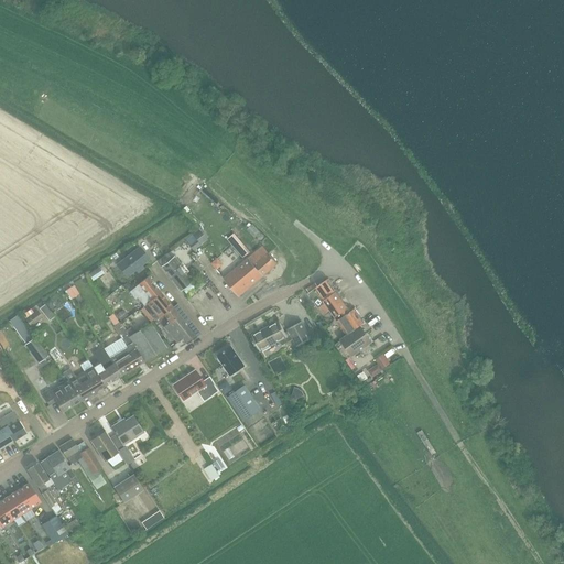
[(229,219),(223,224),(227,230),(234,226),(229,219)]
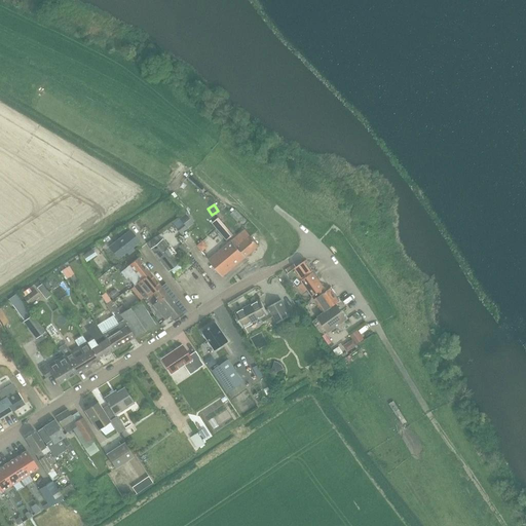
[(187,228),(193,224),(185,214),(180,219),(187,228)]
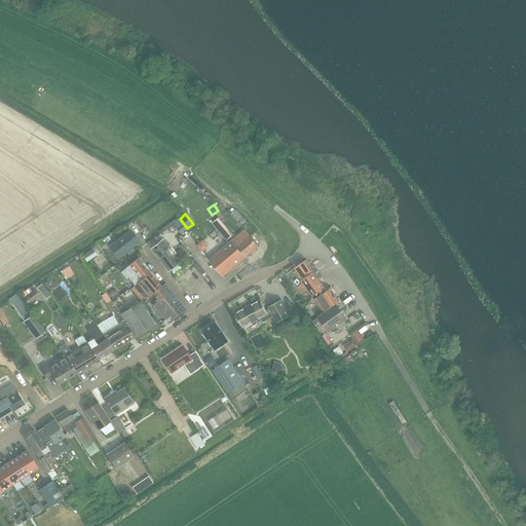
[(227,241),(233,236),(228,230),(226,231),(217,219),(212,223),(227,241)]
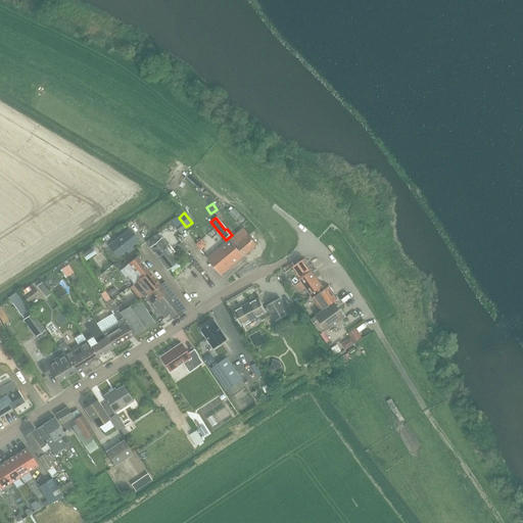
[(108,245),(117,257),(138,241),(129,229),(108,245)]
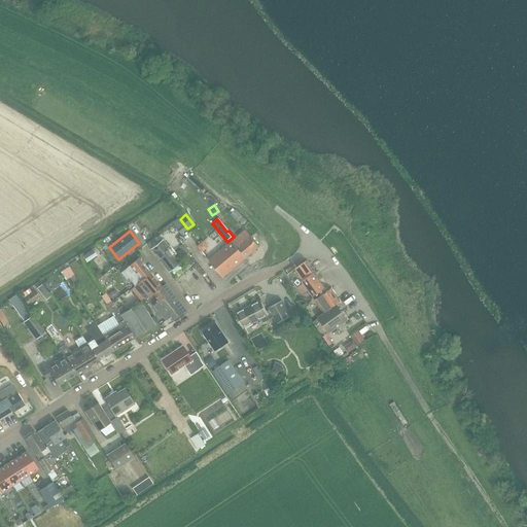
[(217,233),(206,244),(215,253),(226,242),(217,233)]
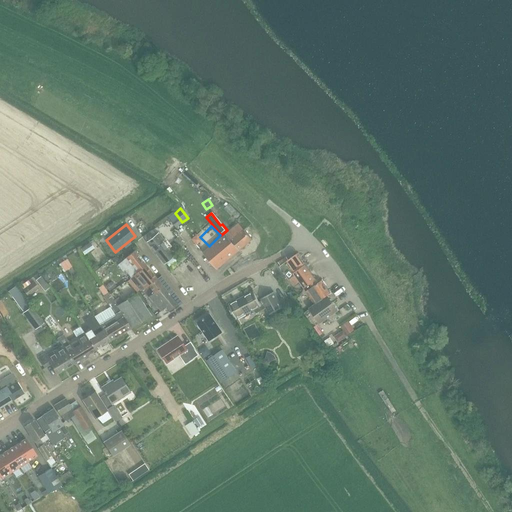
[(226,234),(203,253),(217,269),(252,240),(243,230),(240,233),(231,240),(226,234)]
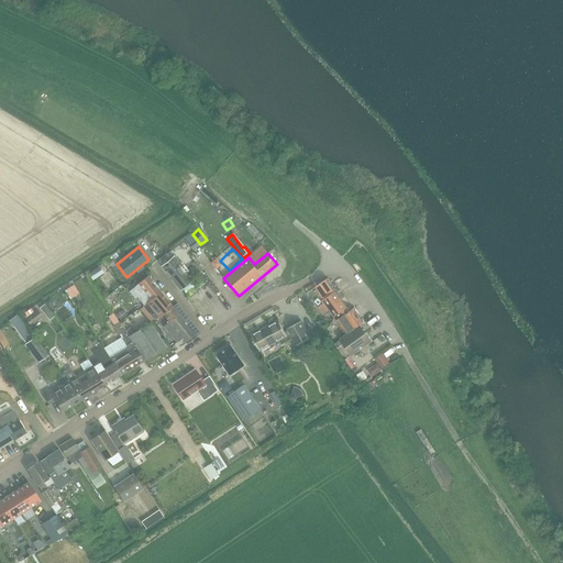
[(159,264),(179,290),(192,280),(174,257),(168,262),(166,260),(159,264)]
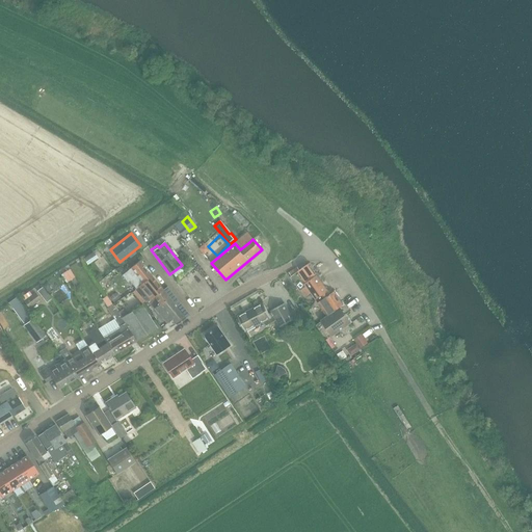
[(82,259),(86,265),(97,259),(92,253),(82,259)]
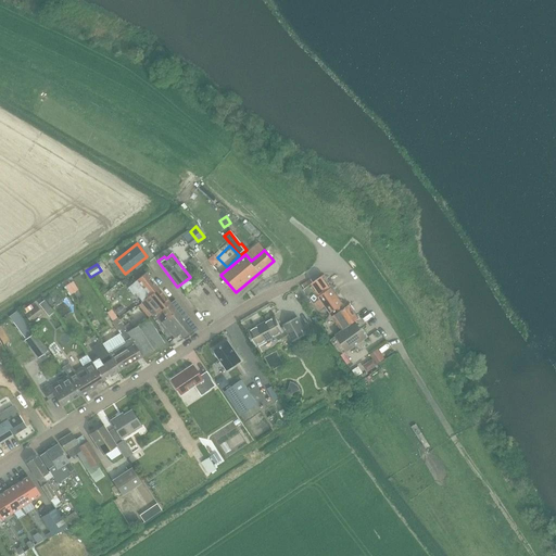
[(142,300),(158,288),(146,273),(128,287),(134,293),(136,292),(142,300)]
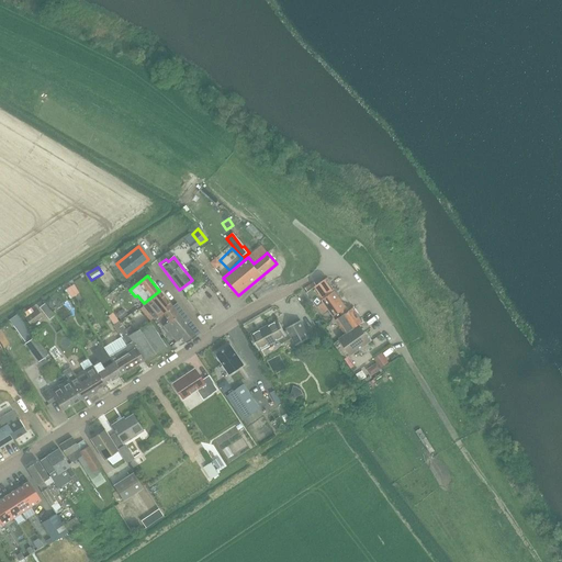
[(83,279),(76,284),(82,294),(90,289),(83,279)]
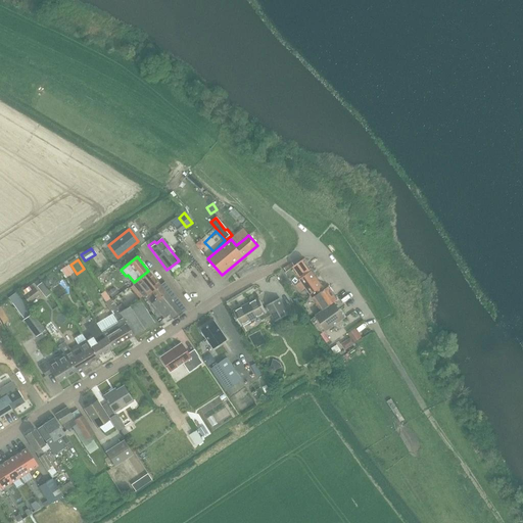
[(286,273),(295,286),(301,282),(311,295),(323,285),(304,259),(300,262),(299,262),(297,263),(297,264),(286,273)]
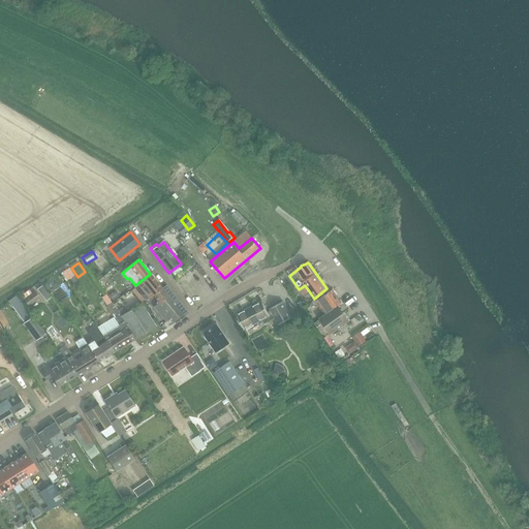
[(150,274),(135,285),(134,286),(146,301),(154,294),(161,288),(151,275),(150,274)]
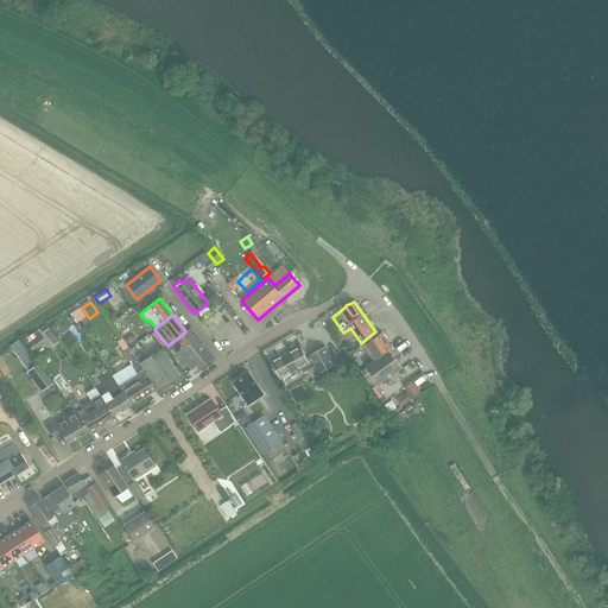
[(80,343),(89,335),(80,324),(70,333),(80,343)]
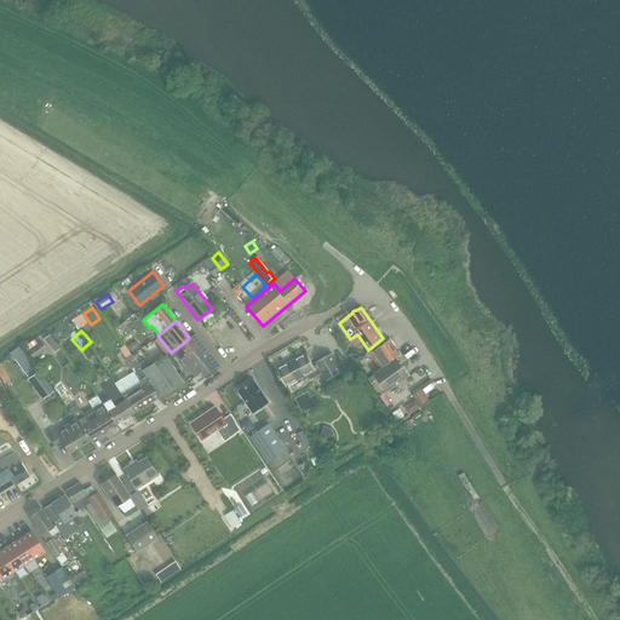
[(49,334),(42,339),(53,352),(59,348),(49,334)]
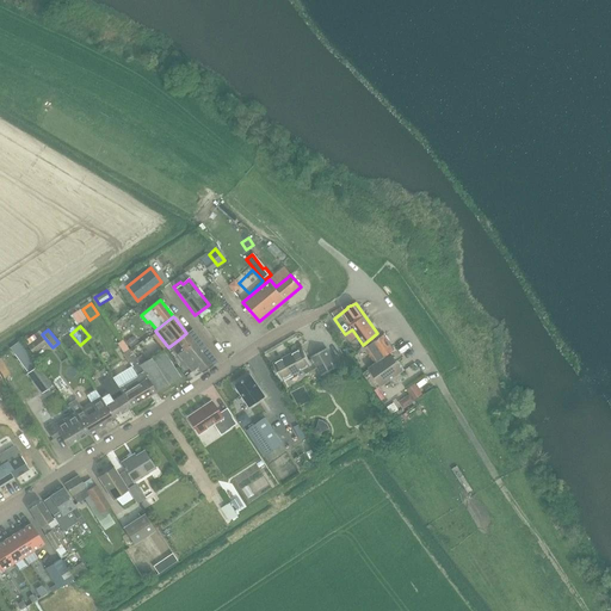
[(186,333),(178,340),(185,349),(179,352),(192,370),(198,365),(202,372),(217,362),(192,329),(186,333)]
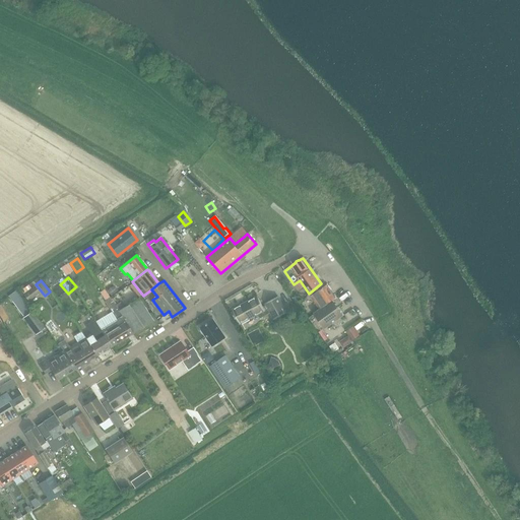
[(309,294),(320,310),(333,301),(331,299),(334,297),(326,285),(325,286),(322,283),(321,283),(309,294)]
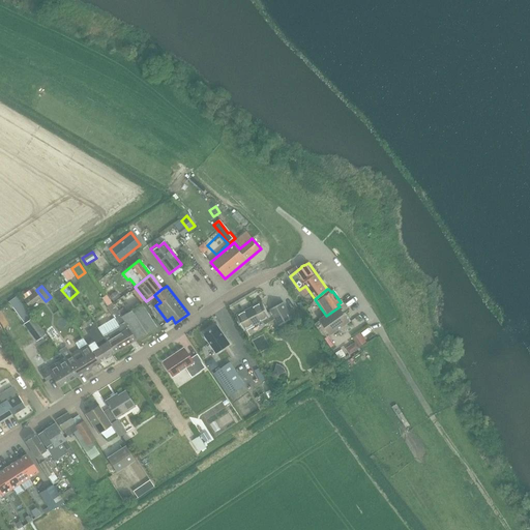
[(34,291),(23,300),(28,306),(39,298),(34,291)]
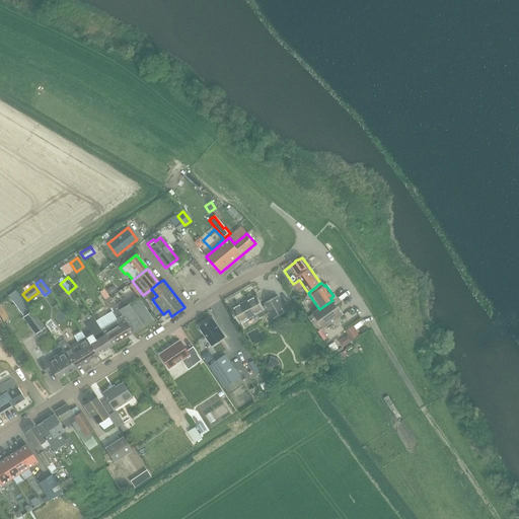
[(239,323),(240,322),(256,314),(258,318),(270,312),(274,318),(286,312),(277,296),(265,302),(266,304),(263,306),(256,295),(231,309),(239,323)]
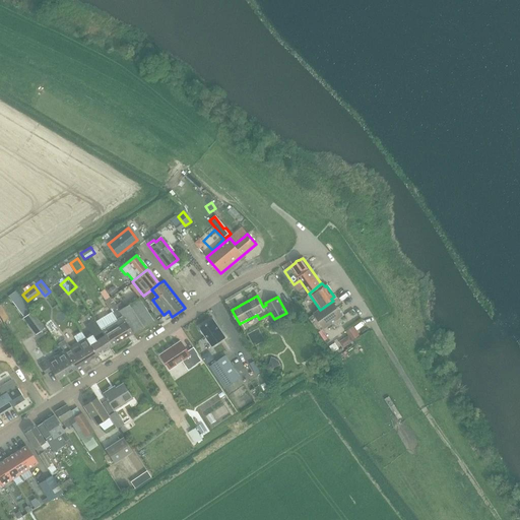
[(120,310),(133,332),(154,320),(139,297),(120,310)]
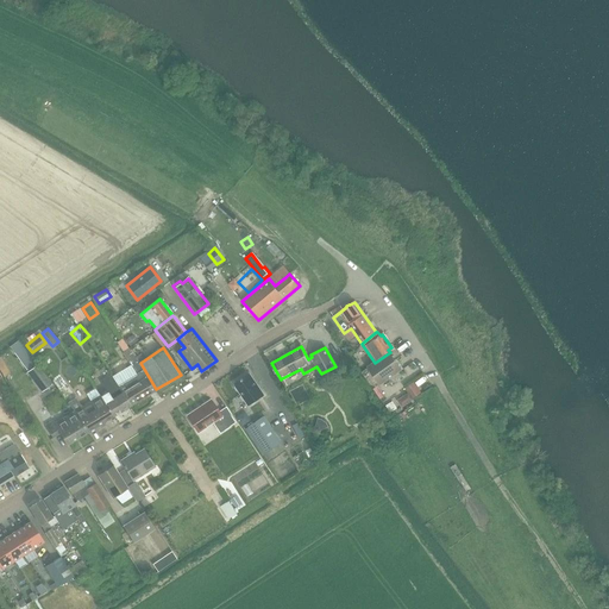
[(130,365),(113,376),(119,387),(130,405),(156,389),(140,363),(139,362),(137,364),(127,350),(123,353),(130,365)]
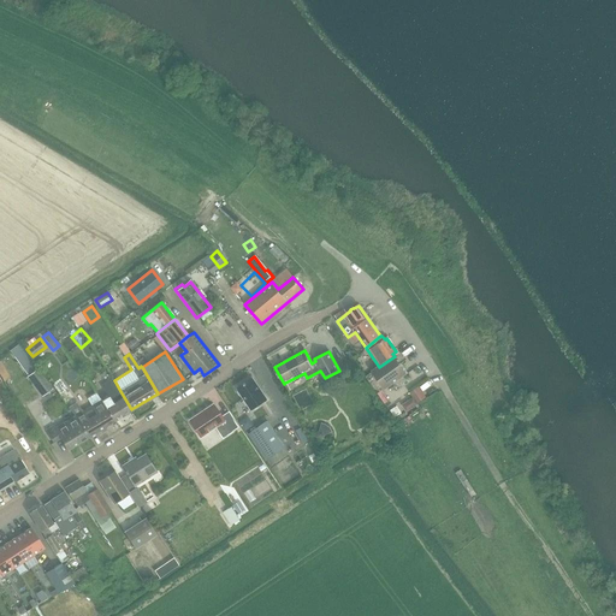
[(406,373),(395,356),(379,367),(373,372),(384,389),(406,373)]
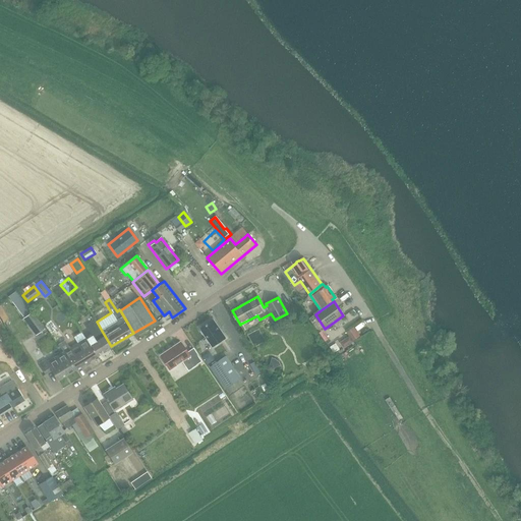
[(37,334),(45,329),(33,311),(25,317),(37,334)]
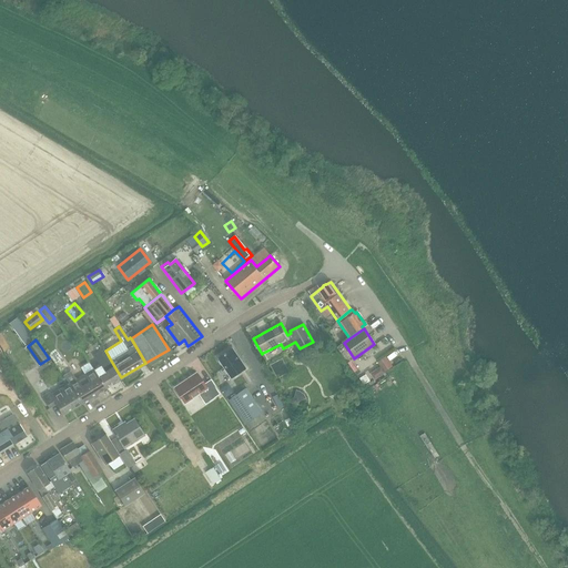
[(62,351),(69,359),(77,354),(70,345),(62,351)]
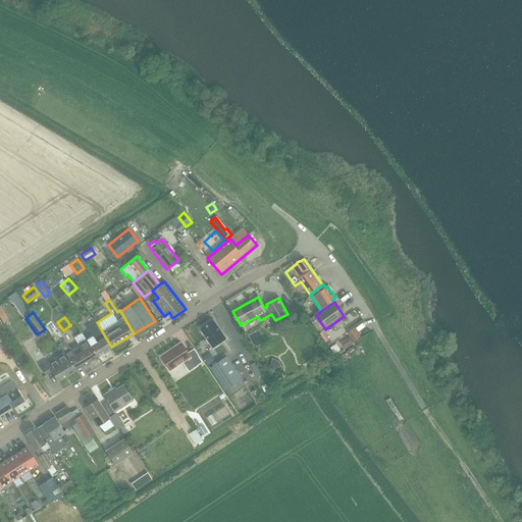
[(95,355),(97,356),(111,347),(102,331),(96,320),(86,326),(91,334),(86,338),(95,355)]
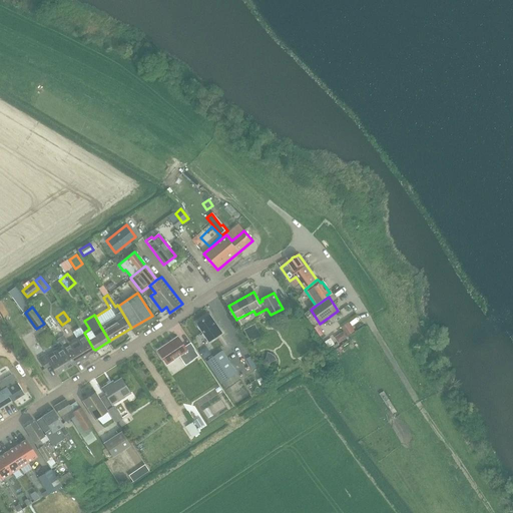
[(210,315),(197,324),(209,342),(222,333),(210,315)]
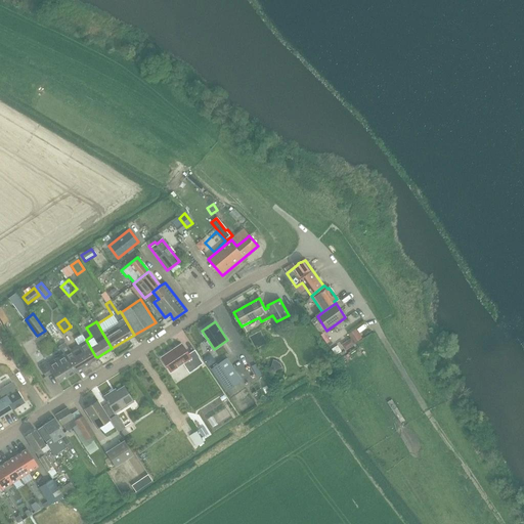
[(264,346),(276,340),(271,326),(258,332),(264,346)]
